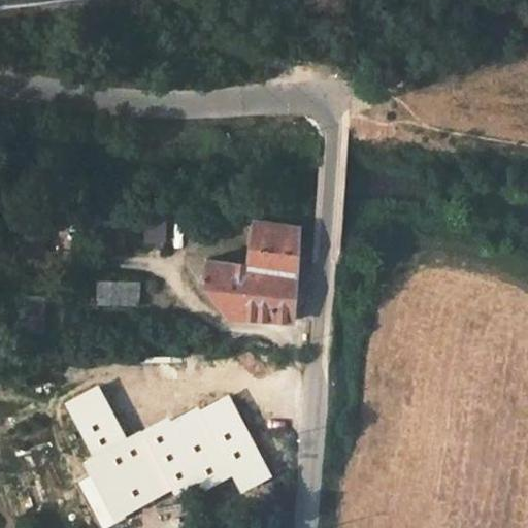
[(125,210),(125,200),(112,200),(112,210),(125,210)]
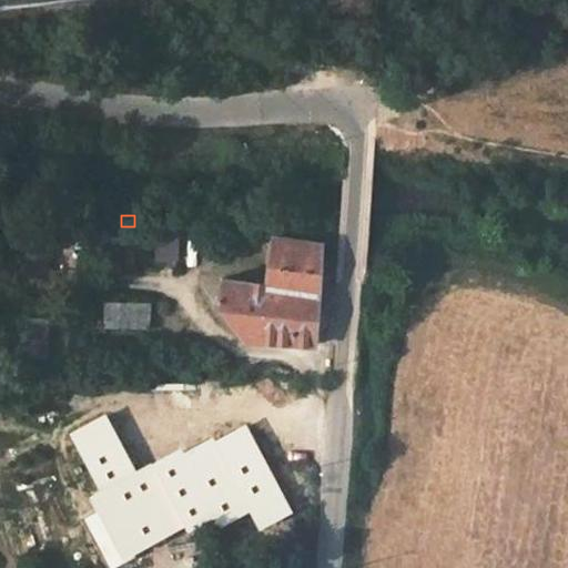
[(179,259),(180,225),(158,224),(156,259),(179,259)]
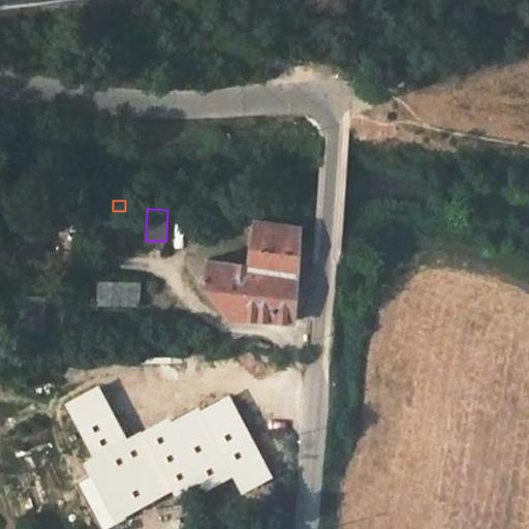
[(124,243),(125,211),(113,211),(104,210),(103,242),(124,243)]
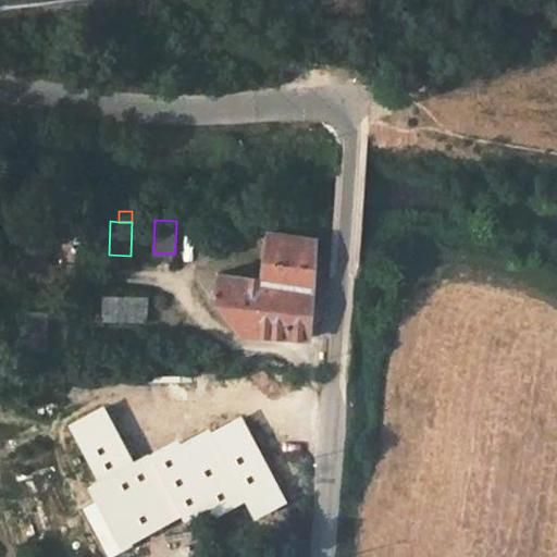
[(308,338),(314,238),(267,231),(260,280),(215,273),(212,297),(240,333),(308,338)]
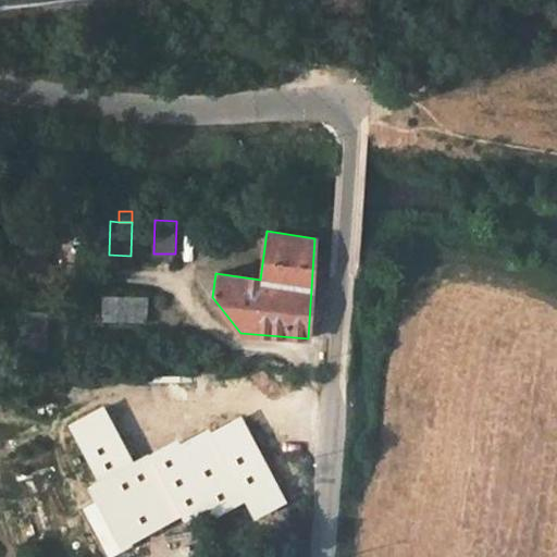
[(146,321),(147,297),(110,296),(110,321),(146,321)]
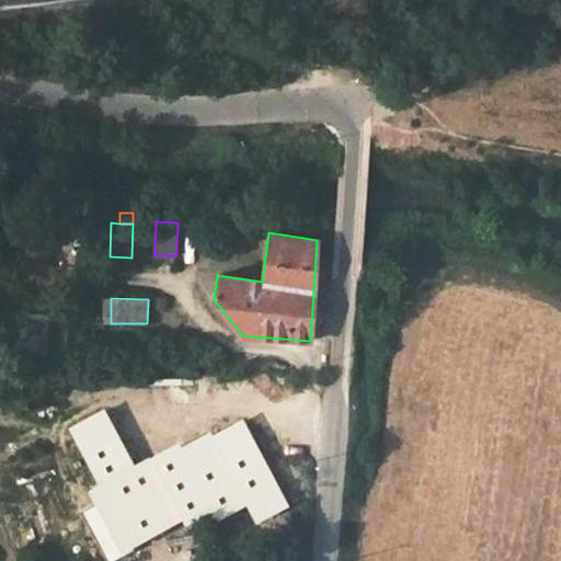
[(46,352),(47,313),(29,313),(29,352),(46,352)]
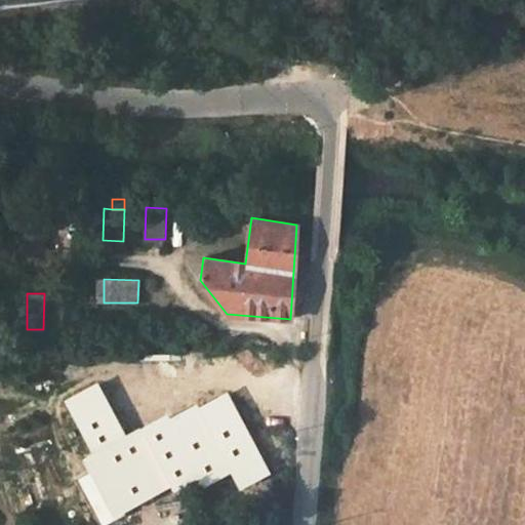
[(173,491),(199,478),(205,488),(231,475),(239,491),(271,474),(227,393),(198,409),(196,405),(168,420),(166,416),(140,431),(139,430),(126,437),(97,384),(64,402),(93,456),(84,461),(91,474),(79,480),(104,524),(117,518),(171,488),(173,491)]
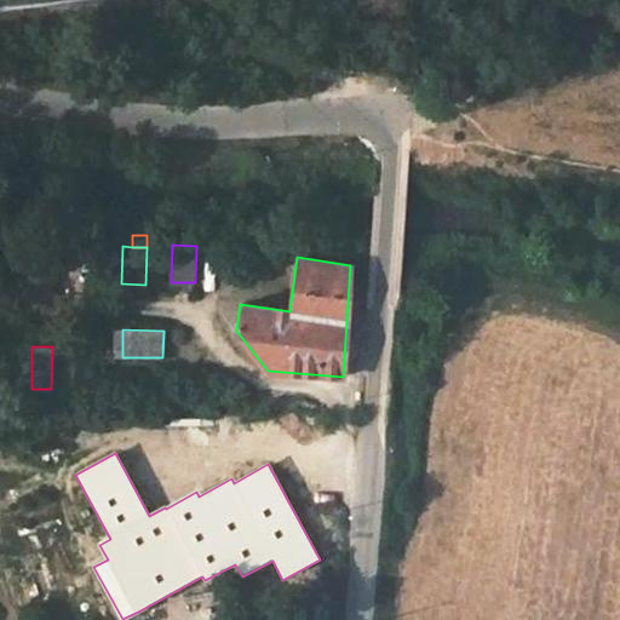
All buildings are outlined.
